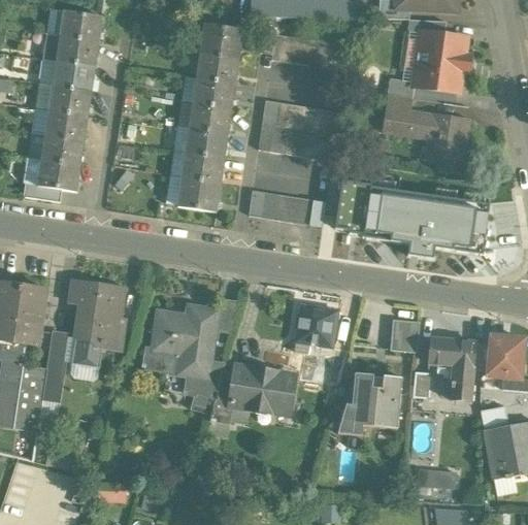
[(255,0),(255,11),(365,17),(366,0),(255,0)]
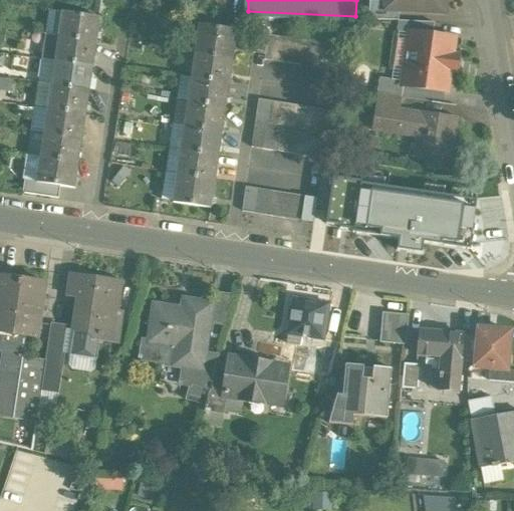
[(368,0),(367,17),(397,18),(398,7),(386,6),(387,0),(368,0)]
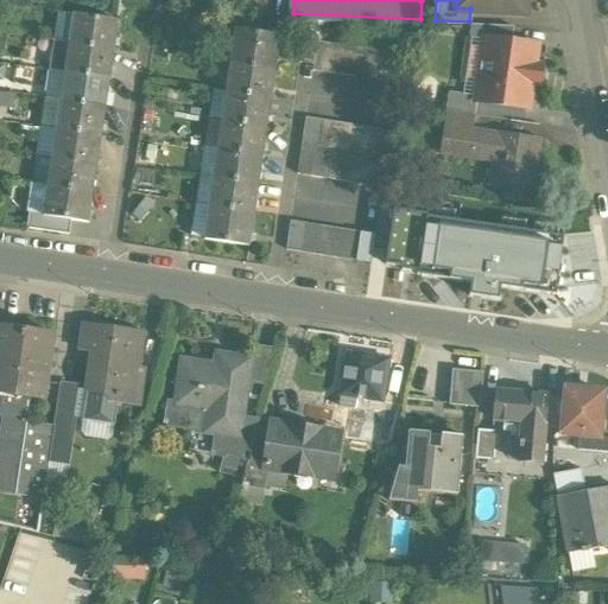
[(457,0),(456,7),(470,8),(524,11),(524,0),(457,0)]
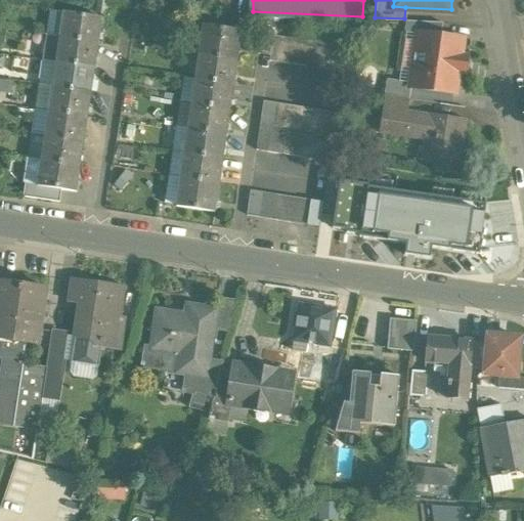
[(102,17),(64,11),(60,36),(97,41),(99,32),(100,32),(102,17)]
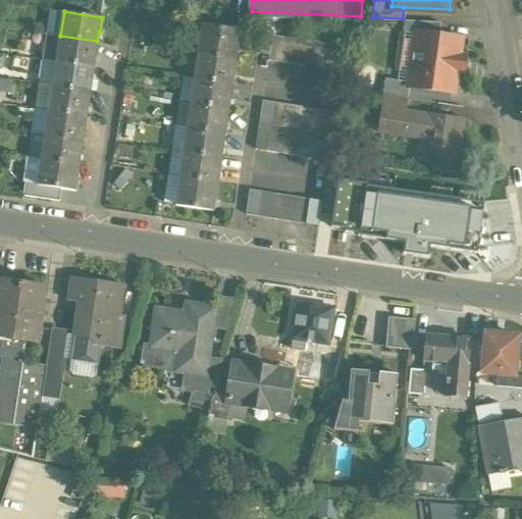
[(440,20),(404,19),(403,31),(422,33),(423,32),(438,34),(440,20)]
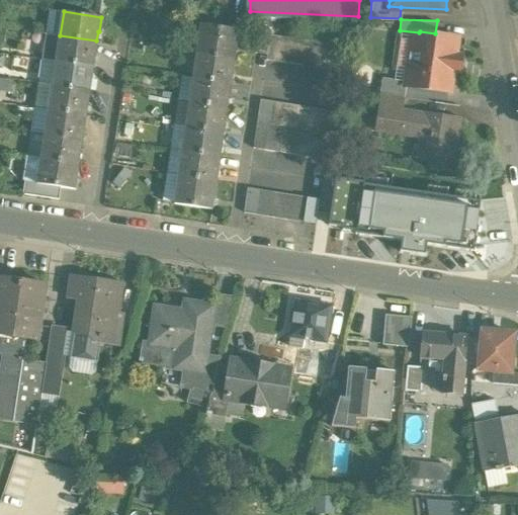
[(239,27),(202,22),(202,24),(205,24),(203,41),(198,40),(197,52),(233,57),(234,48),(236,48),(239,27)]
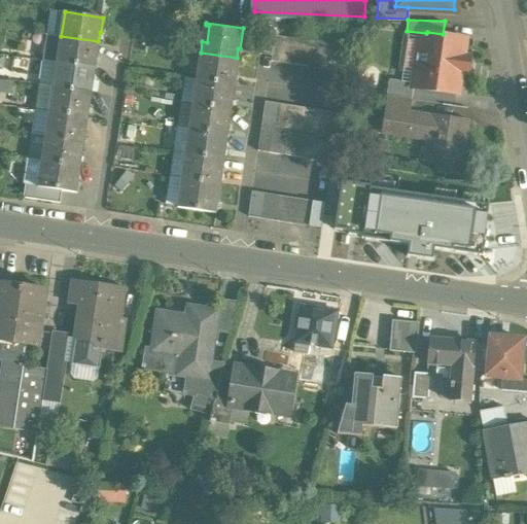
[(443,34),(427,32),(426,33),(419,85),(419,86),(457,92),(460,70),(466,71),(469,56),(463,55),(465,37),(443,34)]
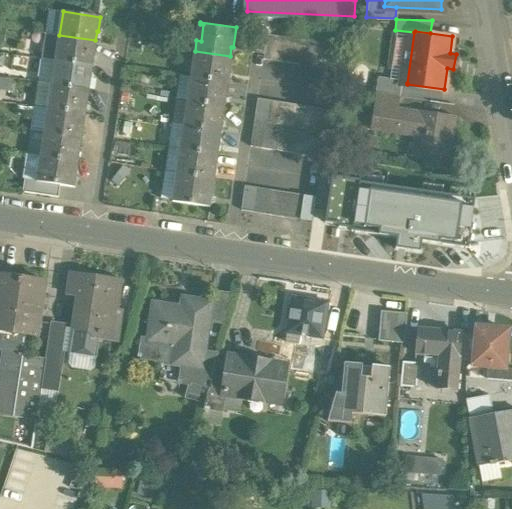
[(280,35),(267,33),(263,57),(276,59),(280,35)]
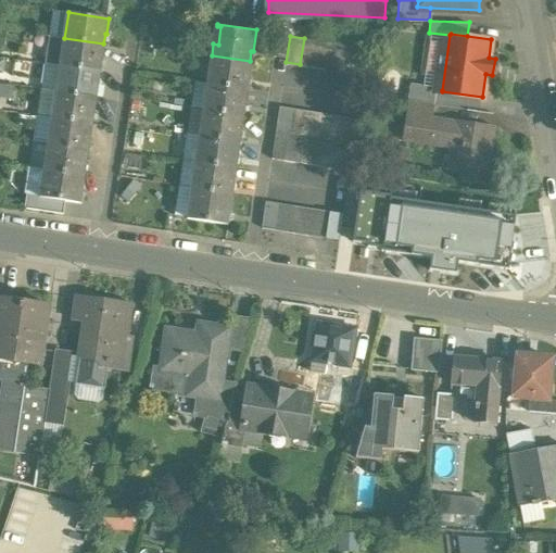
[(103,44),(64,38),(61,64),(99,70),(101,60),(102,60),(105,44),(103,44)]
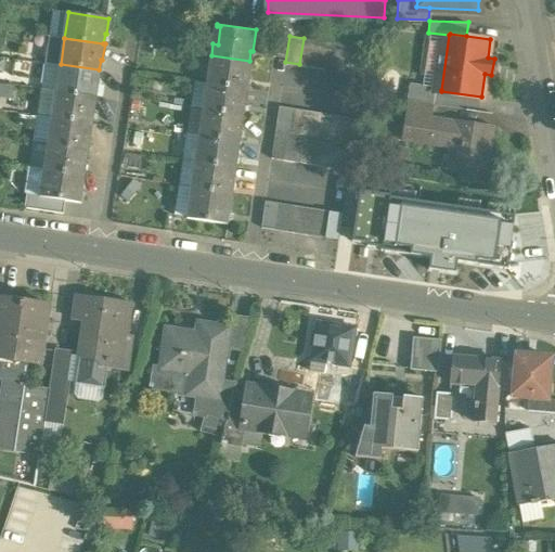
[(315,40),(304,38),(299,64),(311,66),(315,40)]
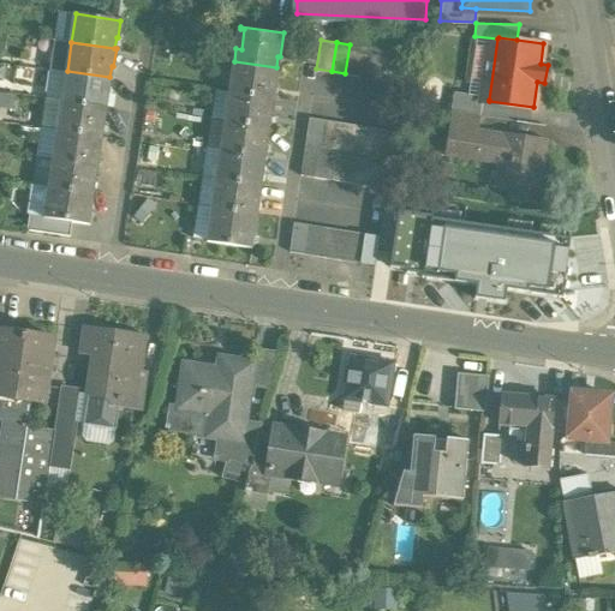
[(364,47),(350,45),(345,73),(359,76),(364,47)]
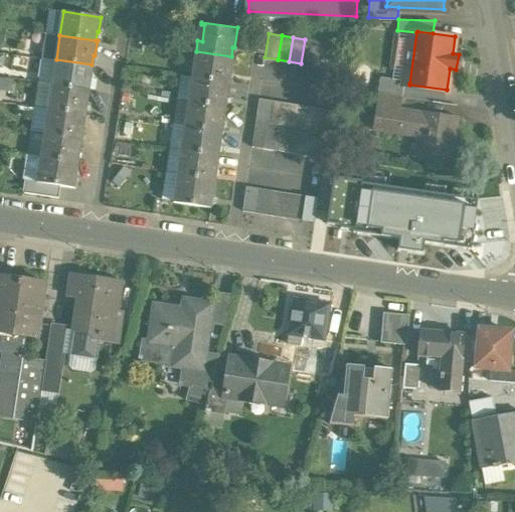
[(316,40),(305,39),(301,63),(313,65),(316,40)]
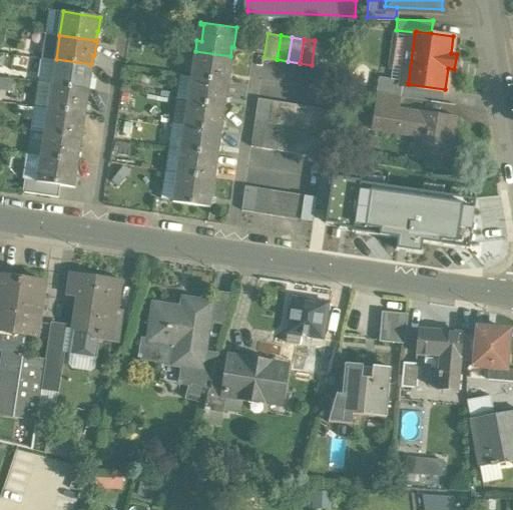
[(327,42),(315,40),(312,65),(323,67),(327,42)]
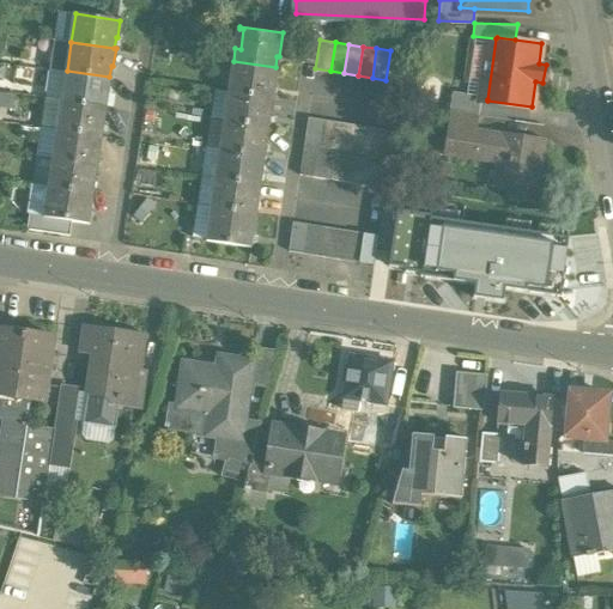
[(405,53),(390,50),(386,80),(401,83),(405,53)]
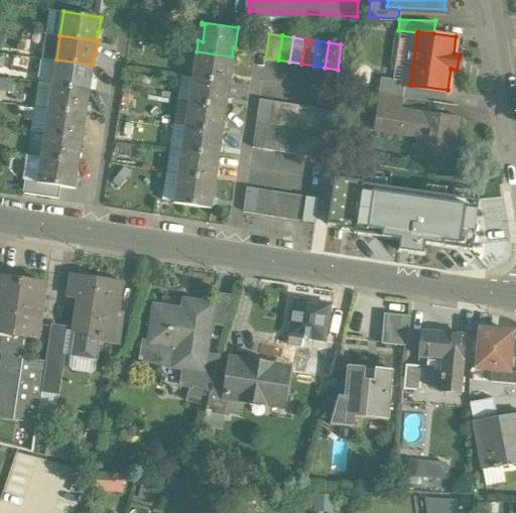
[(232,56),(197,51),(192,76),(228,81),(230,72),(231,72),(233,57),(232,56)]
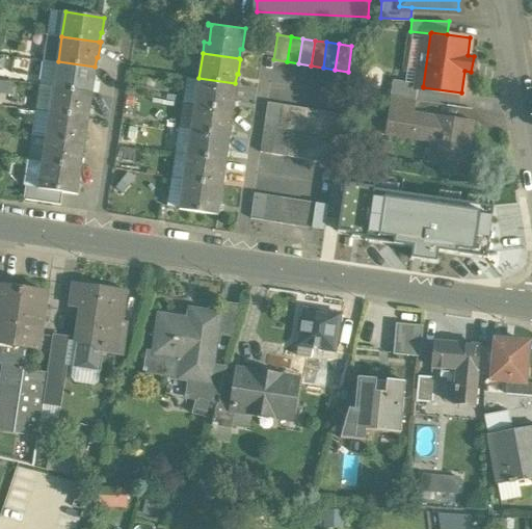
[(95,67),(58,61),(54,86),(91,91),(92,81),(95,82),(97,67),(95,67)]
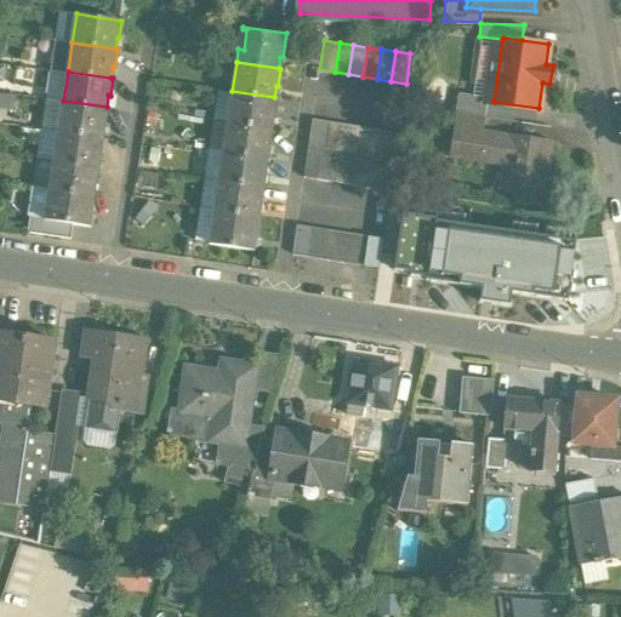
[(0,104),(13,106),(13,91),(0,90),(0,104)]
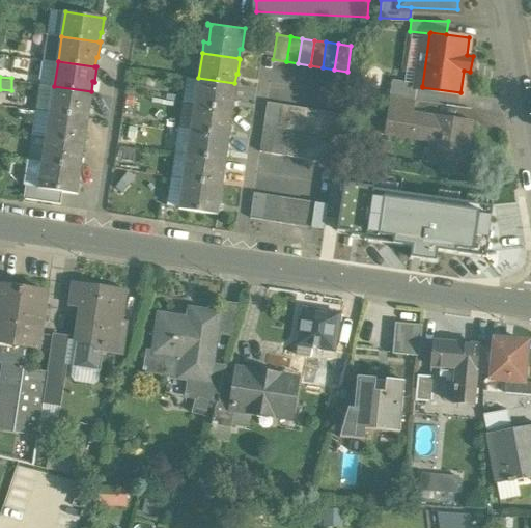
[(234,83),(198,78),(195,103),(231,108),(232,99),(234,99),(236,84),(234,83)]
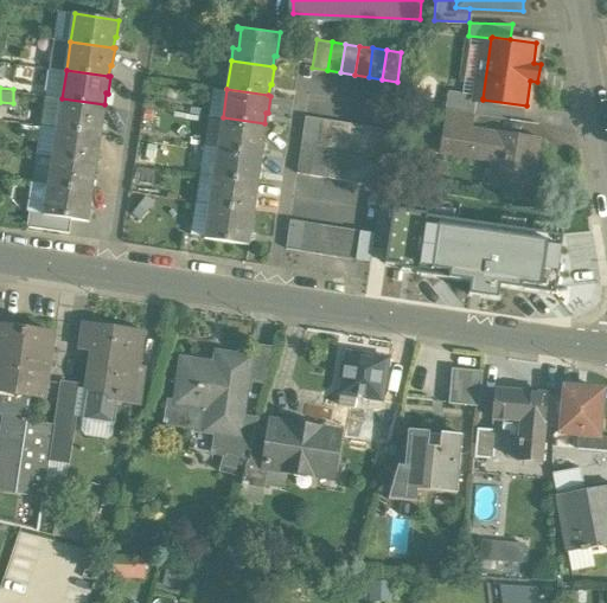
[(475,94),(448,89),(446,108),(473,111),(475,94)]
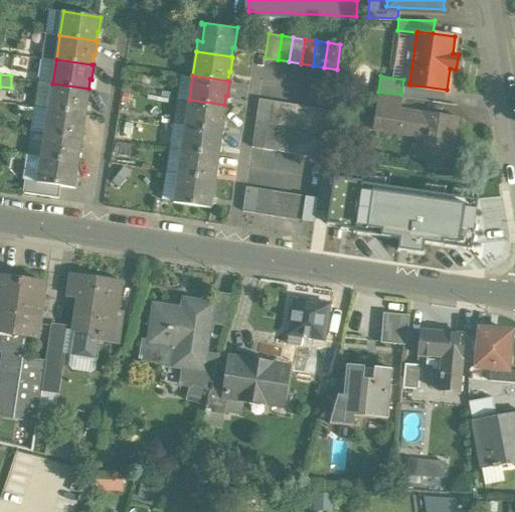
[(89,89),(52,83),(48,108),(84,113),(86,104),(88,104),(90,89),(89,89)]
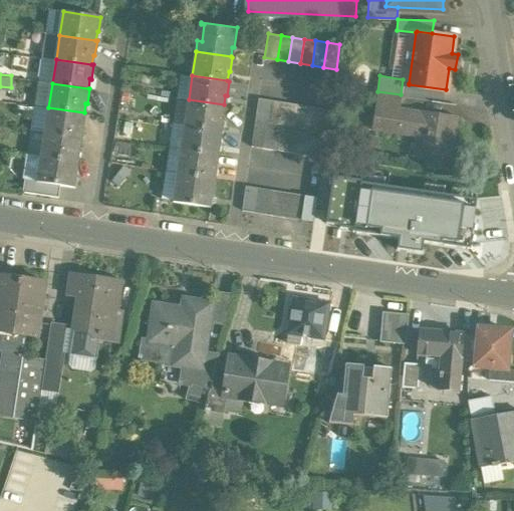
[(402,96),(378,93),(376,105),(400,108),(402,96)]
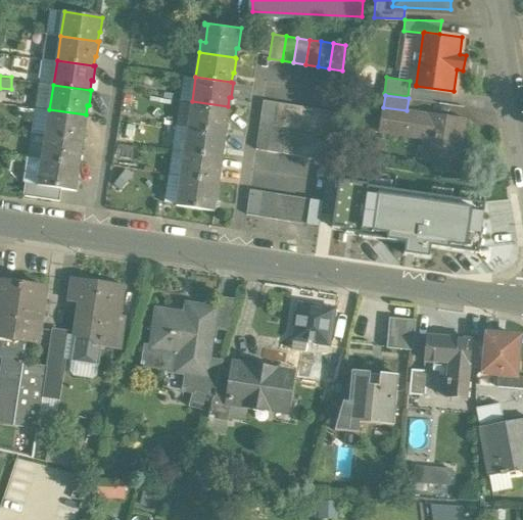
[(276,101),(263,99),(259,124),(272,126),(276,101)]
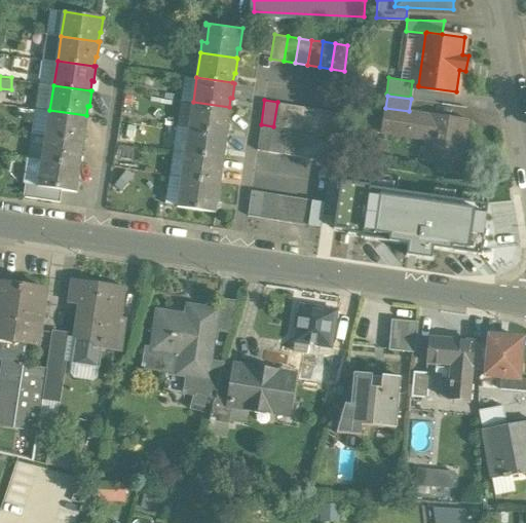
[(229,107),(193,102),(189,126),(225,132),(226,122),(228,123),(230,108),(229,107)]
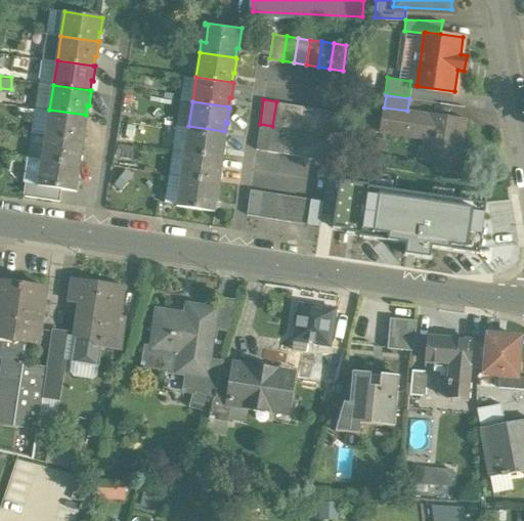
[(288,103),(276,101),(272,126),(285,128),(288,103)]
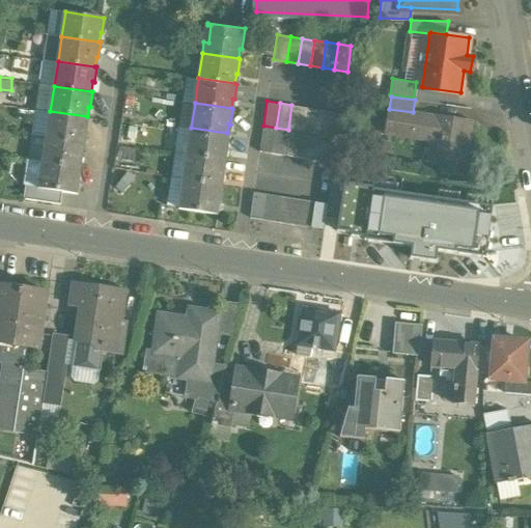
[(304,107),(291,105),(288,130),(300,131),(304,107)]
